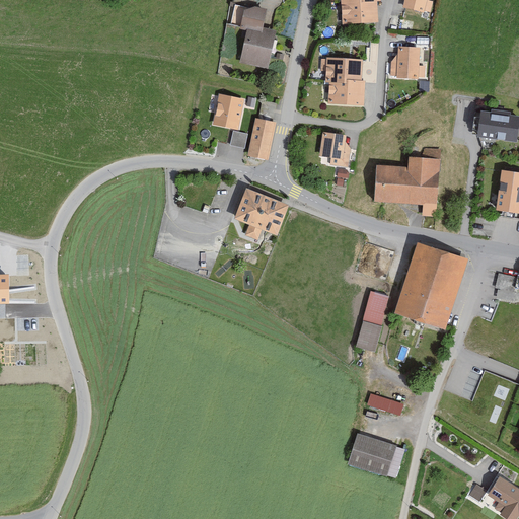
[(340,0),(342,22),(377,19),(376,0),(379,0),(340,0)]
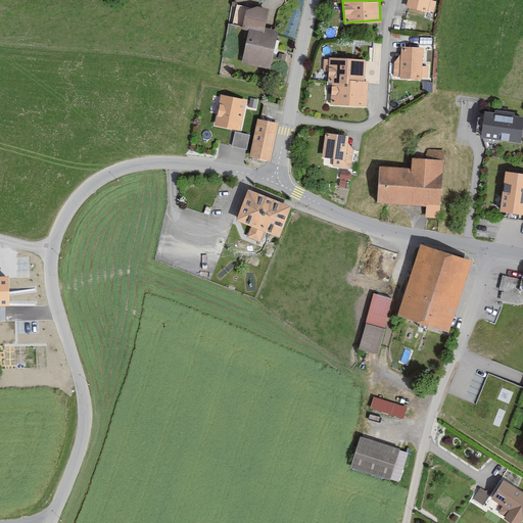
[(408,0),(407,6),(434,12),(436,0),(408,0)]
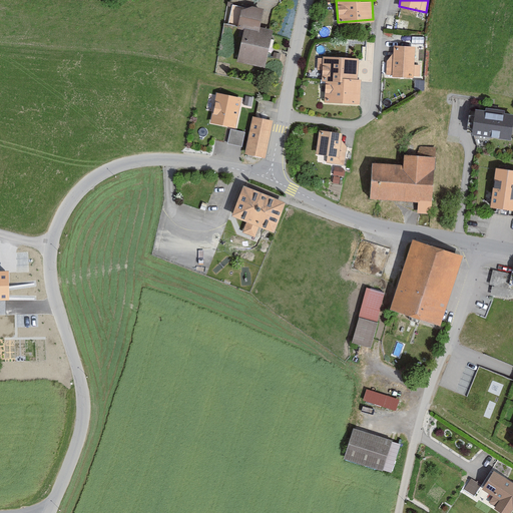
[(262,10),(240,6),(237,24),(242,25),(259,28),(262,10)]
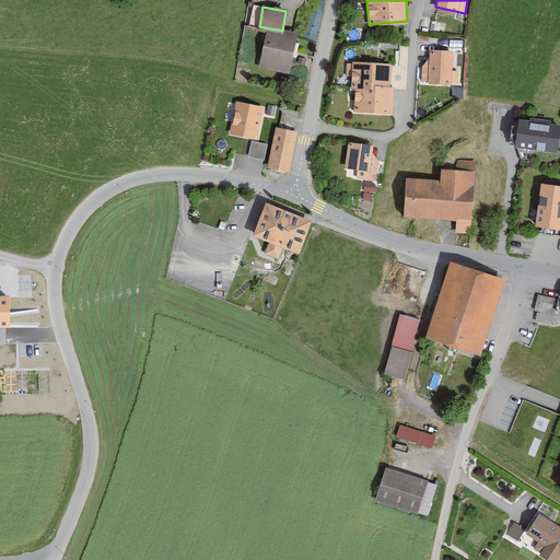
[(282,31),(265,27),(257,66),(289,72),(296,34),(282,31)]
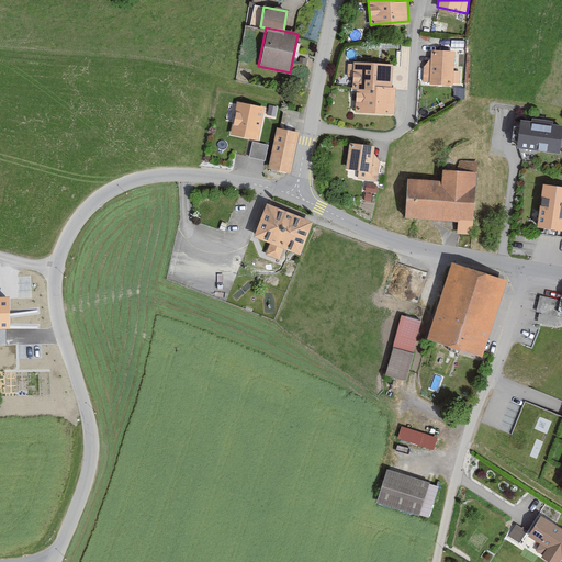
[(454,51),(430,49),(430,60),(424,60),(423,82),(459,85),(460,68),(453,68),(454,51)]
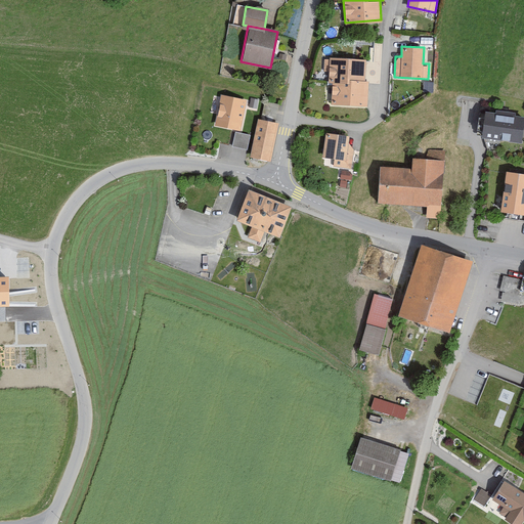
[(364,58),(322,55),(322,72),(328,72),(328,81),(332,81),(331,101),(366,103),(367,81),(363,80),(364,58)]
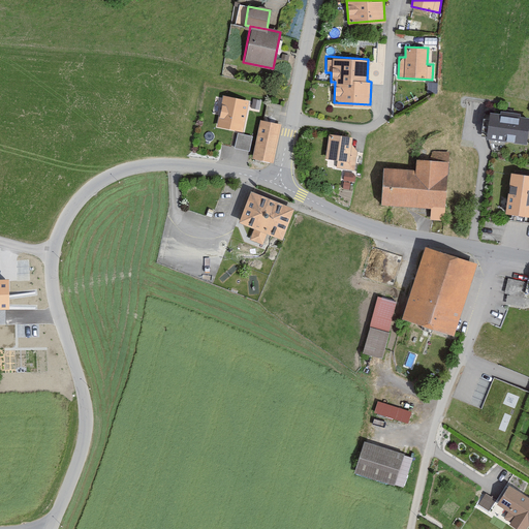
[(247,98),(221,93),(219,101),(216,100),(213,113),(216,114),(214,123),(240,128),(247,98)]
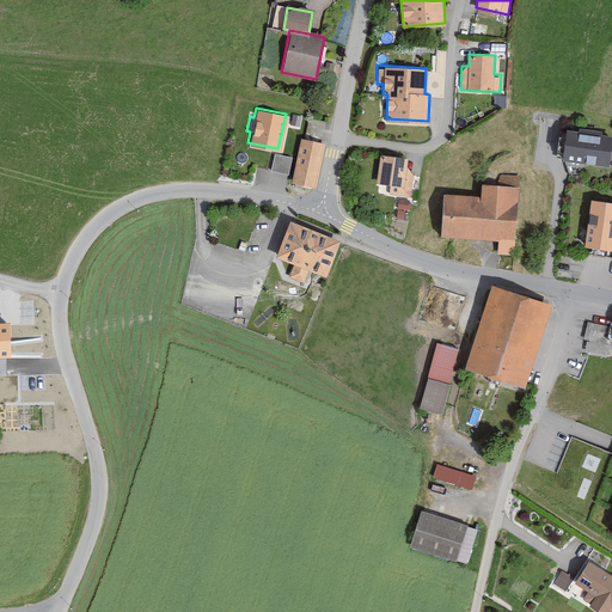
[(610,130),(562,123),(557,153),(605,160),(610,130)]
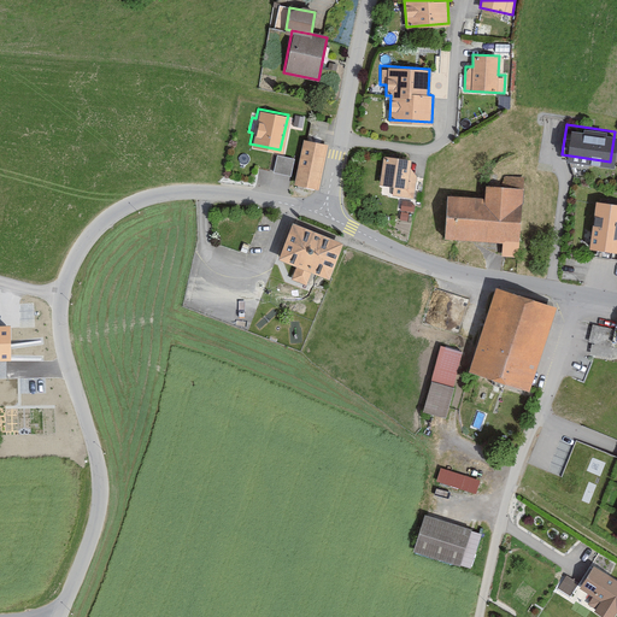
[(327,144),(303,139),(294,183),(317,188),(327,144)]
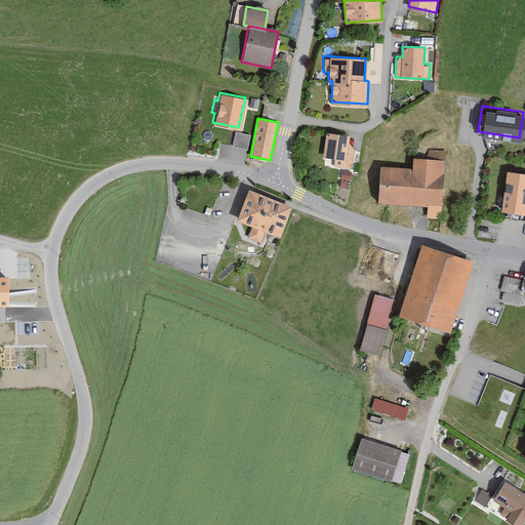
[(248,149),(251,134),(236,130),(233,145),(248,149)]
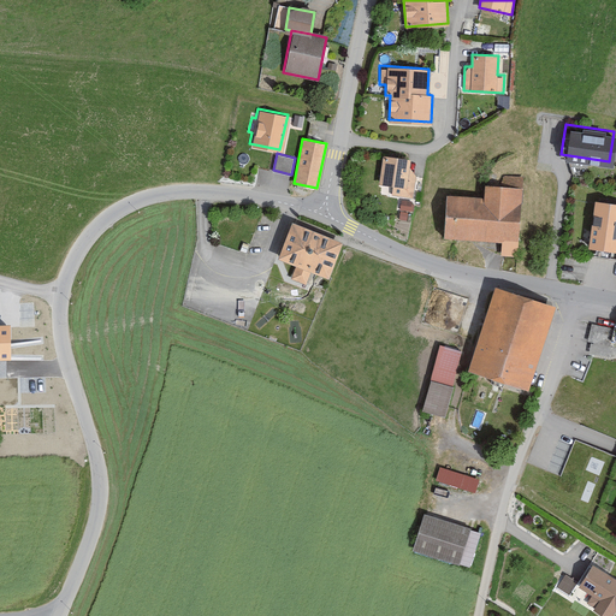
[(409,160),(383,157),(379,183),(395,184),(394,195),(414,197),(416,175),(409,167),(409,160)]
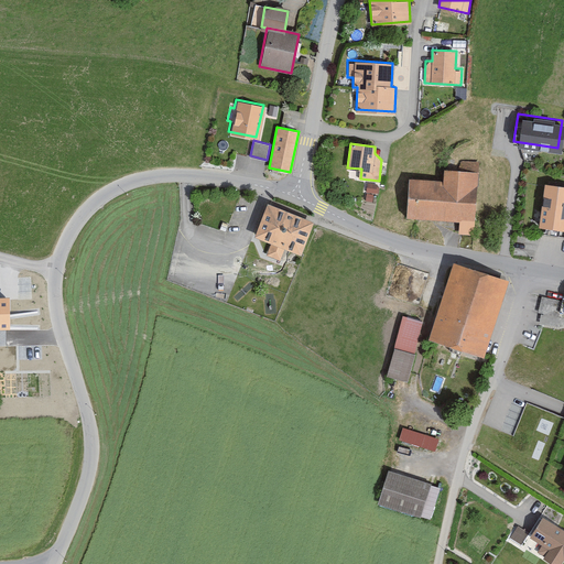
[(442,187),(409,185),(408,217),(459,219),(459,231),(475,232),(477,170),(443,167),(442,187)]
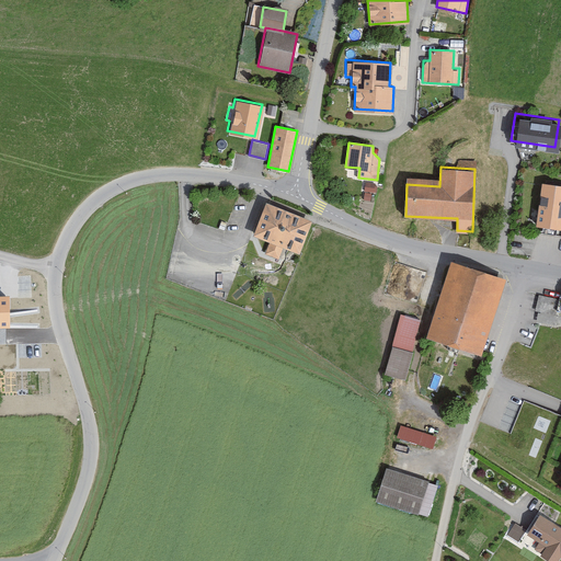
[(560,185),(541,183),(535,226),(560,229),(560,185)]
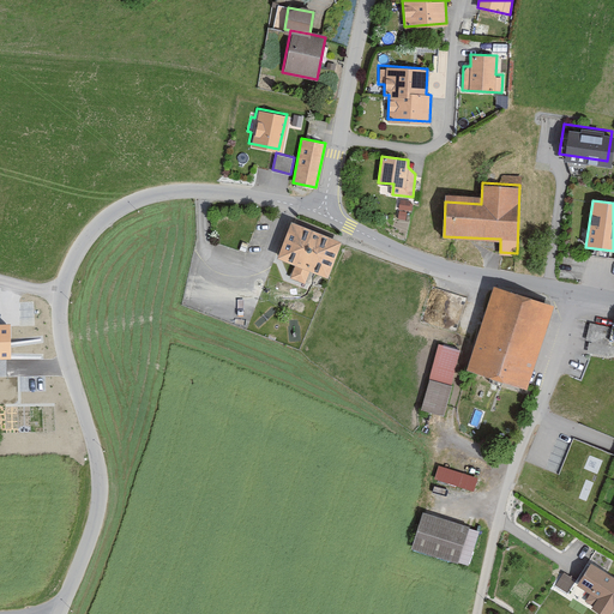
[(341,241),(290,222),(276,258),(295,265),(290,276),(305,282),(308,270),(327,277),(341,241)]
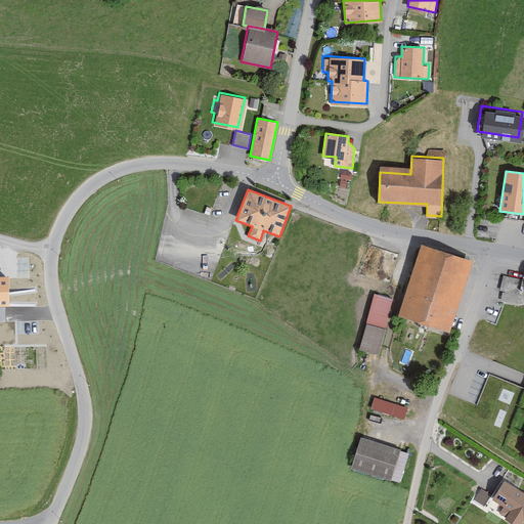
[(271,248),(230,230),(224,244),(265,261),(271,248)]
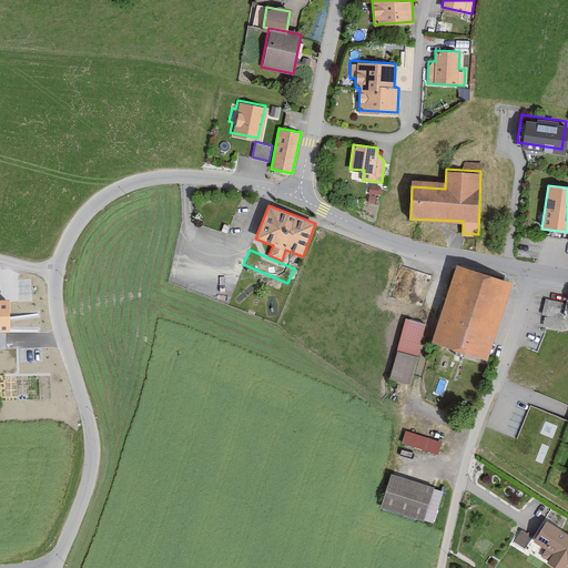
[(511,285),(457,267),(430,341),(486,358),(511,285)]
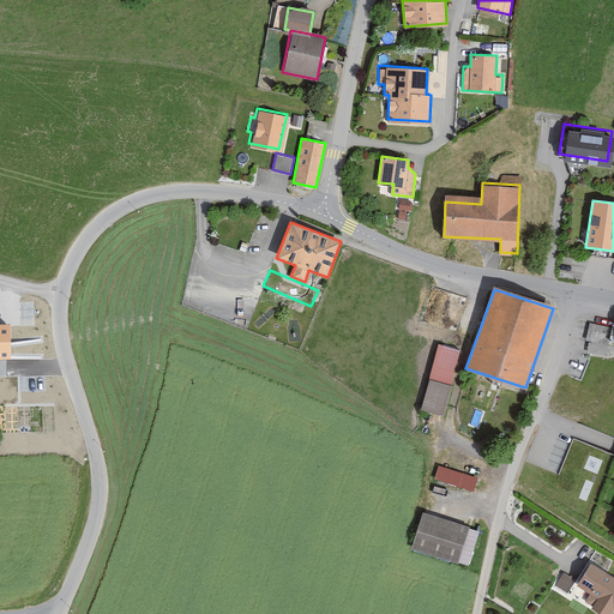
[(613,333),(613,323),(590,319),(587,337),(613,341),(613,333)]
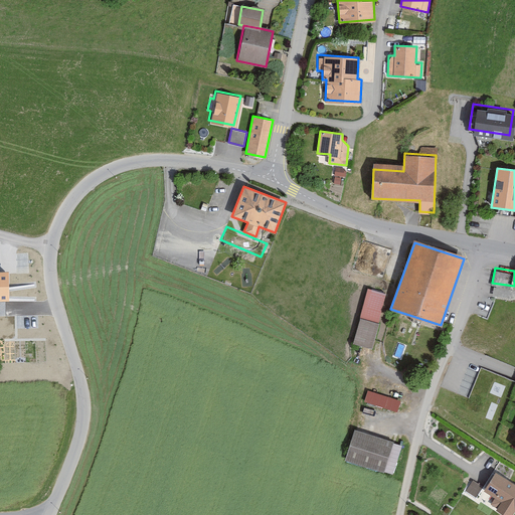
[(8,274),(0,273),(0,302),(9,302),(8,274)]
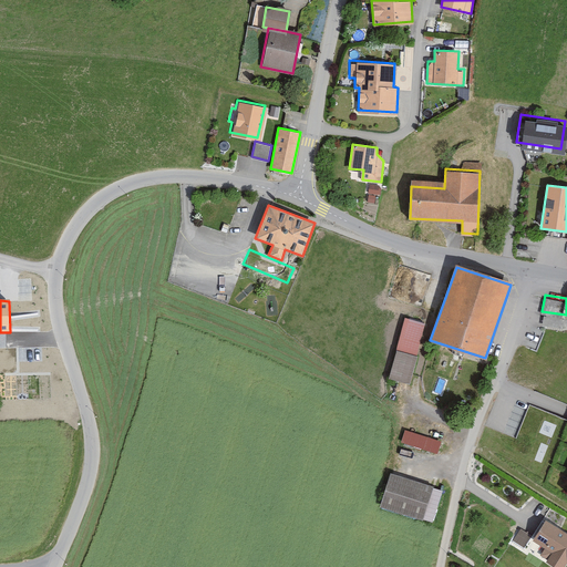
[(425,321),(404,316),(389,375),(410,381),(425,321)]
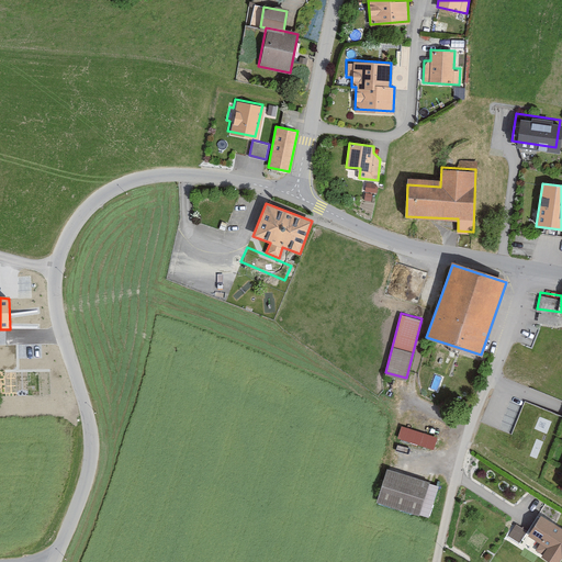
[(438,485),(388,470),(378,501),(429,516),(438,485)]
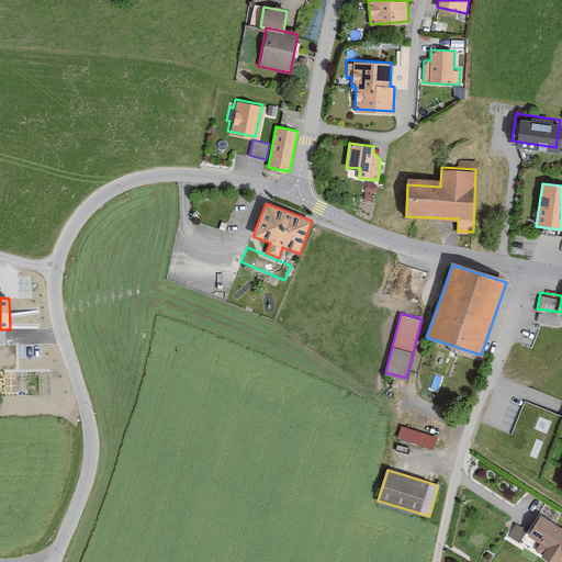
[(558,561),(561,555),(561,527),(538,513),(526,532),(539,540),(534,550),(551,561),(558,561)]
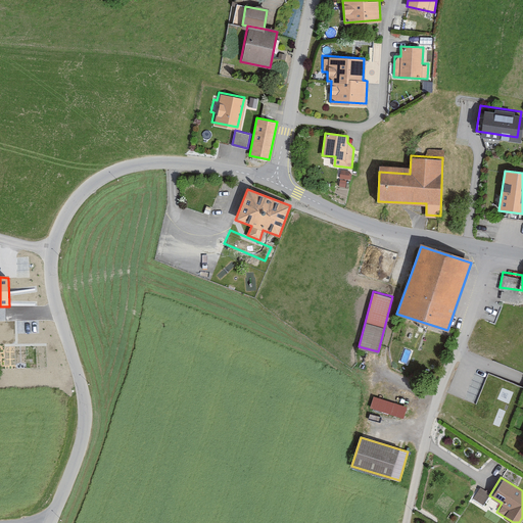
[(479,487),(474,497),(486,503),(490,492),(479,487)]
